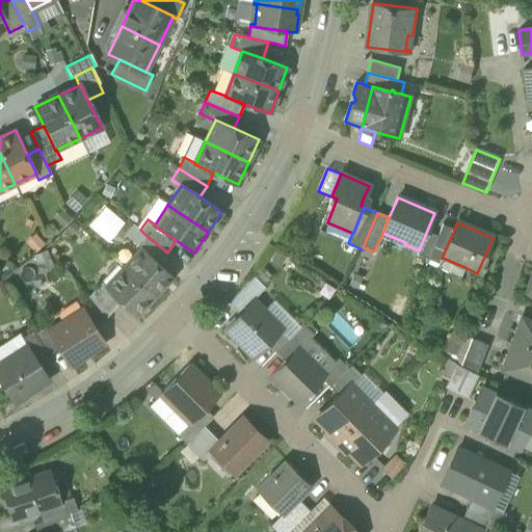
[(443,225),(437,237),(428,260),(440,265),(443,258),(442,258),(454,230),(443,225)]
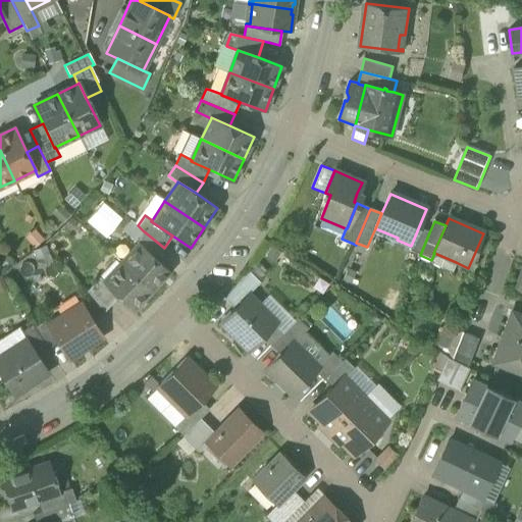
[(374,230),(397,240),(398,238),(375,228),(374,230)]
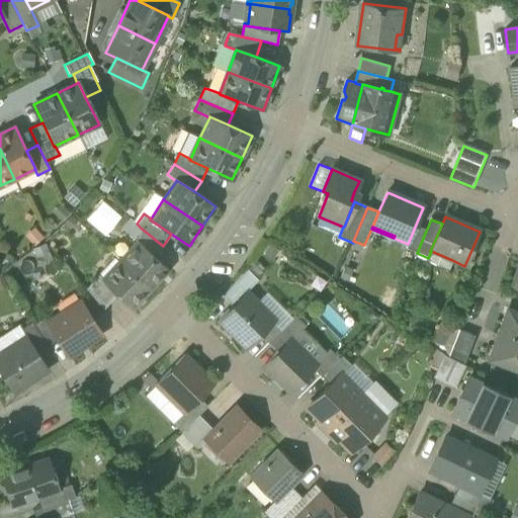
[(406,249),(417,253),(426,231),(415,227),(408,244),(406,249)]
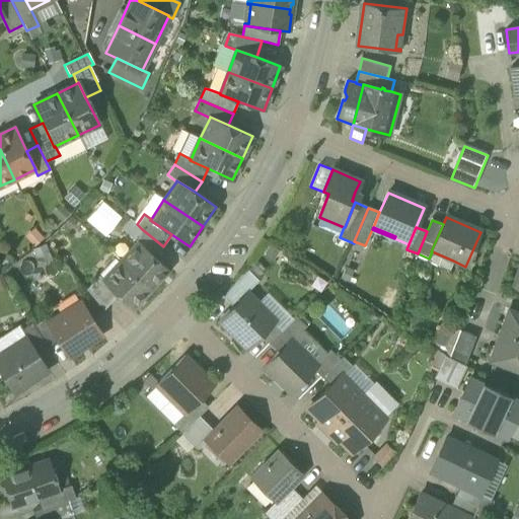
[(154,256),(163,246),(142,229),(133,239),(138,243),(139,242),(154,256)]
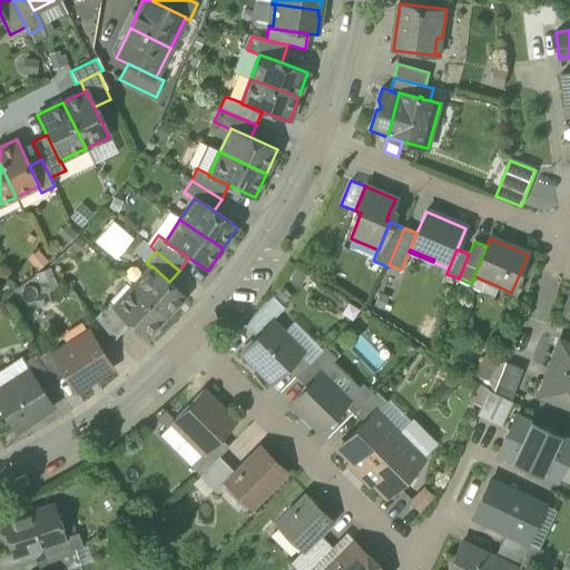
[(151,267),(133,287),(165,317),(185,296),(169,282),(153,266),(151,267)]
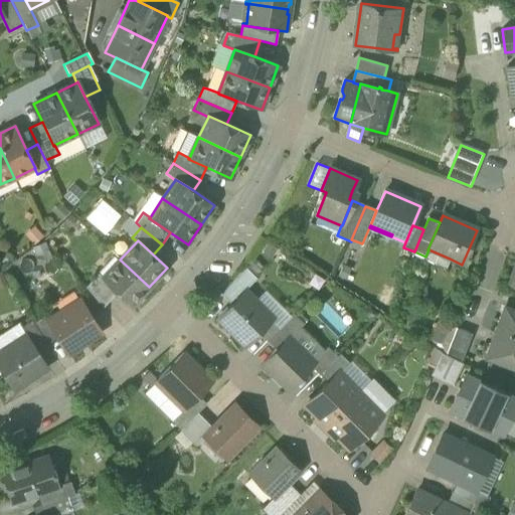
[(428,249),(425,256),(424,260),(446,269),(450,259),(428,249)]
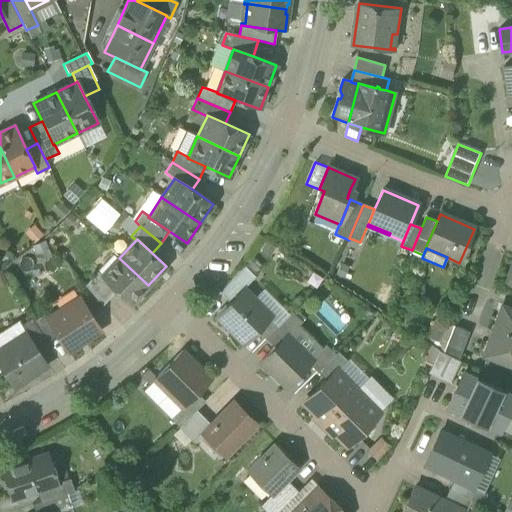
[(130,305),(148,285),(119,258),(102,276),(101,277),(116,291),(130,305)]
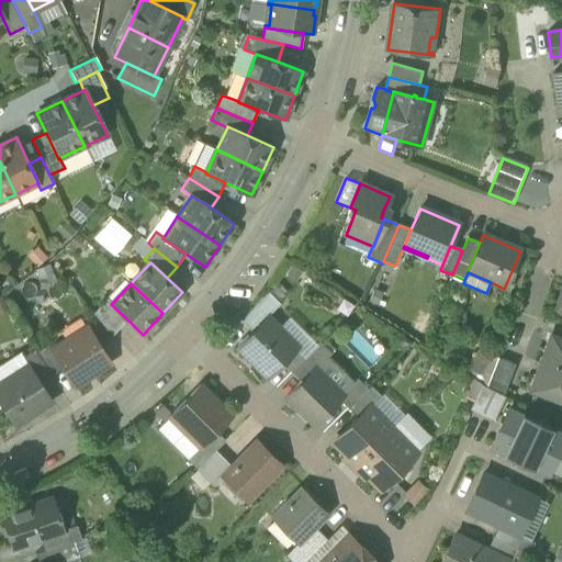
[(243,323),(251,333),(267,317),(280,304),(268,293),(243,323)]
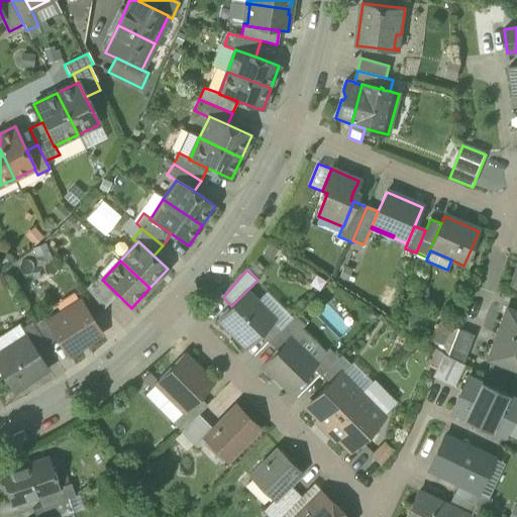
[(86,289),(104,309),(117,294),(102,280),(103,279),(99,275),(86,289)]
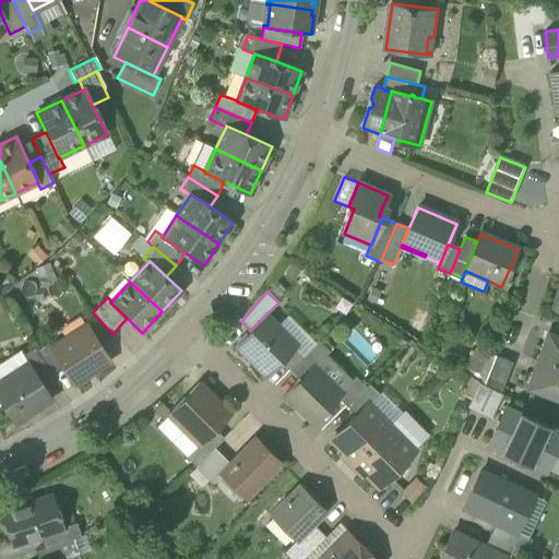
[(236,346),(265,376),(281,360),(294,347),(275,329),(277,328),(265,316),(250,331),(236,346)]
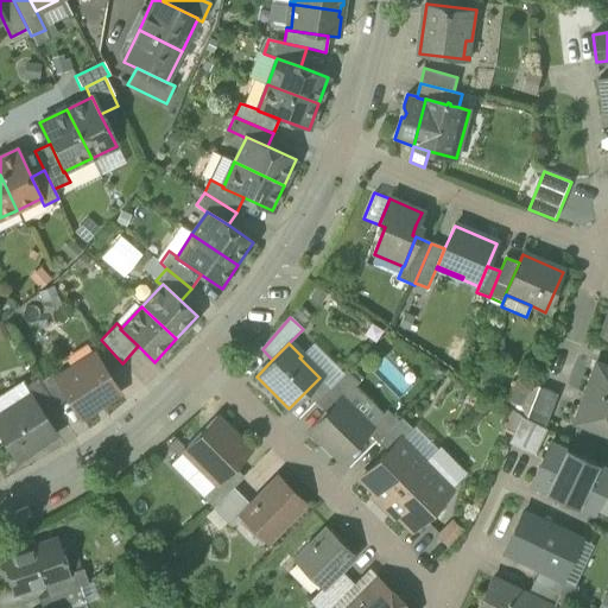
[(299,358),(320,378),(330,388),(344,373),(314,343),(302,356),(299,358)]
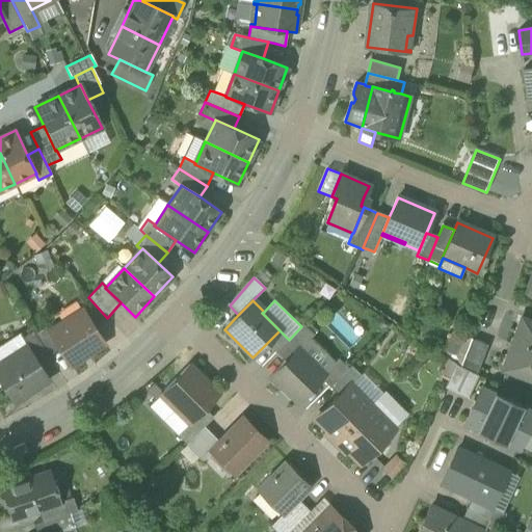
[(59,348),(70,366),(104,344),(84,312),(62,325),(61,323),(48,331),(59,348)]
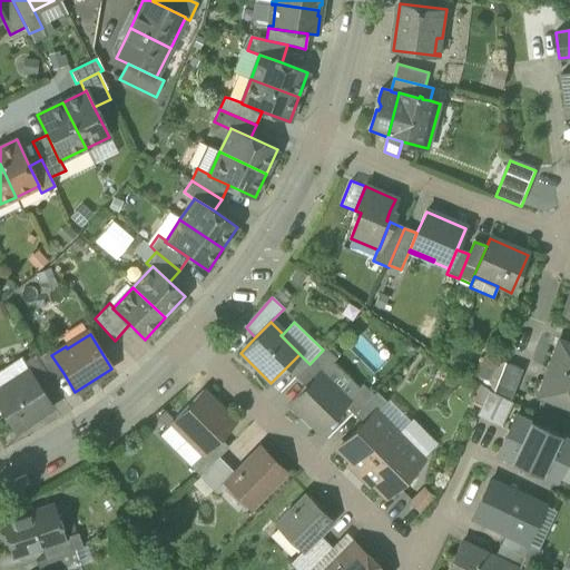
[(538,397),(569,409),(569,345),(559,342),(538,397)]
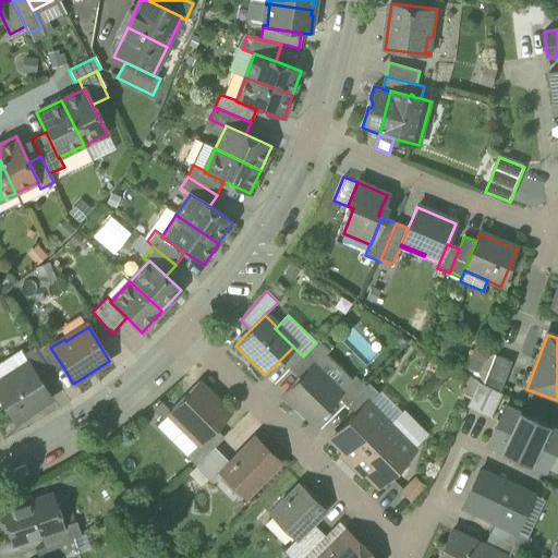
[(290,370),(299,378),(311,366),(313,367),(326,353),(328,351),(318,341),(316,342),(303,356),(290,370)]
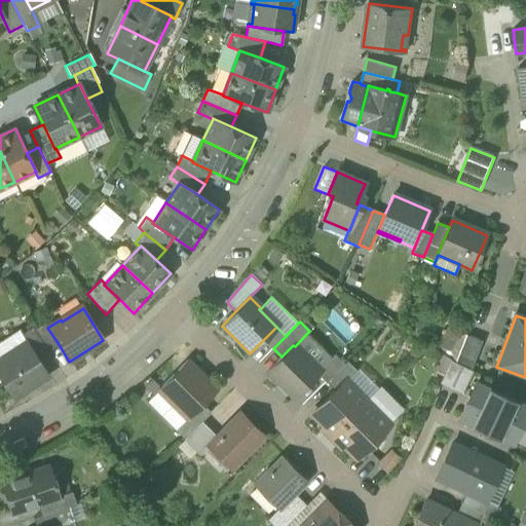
[(35,331),(48,351),(59,344),(47,328),(45,324),(35,331)]
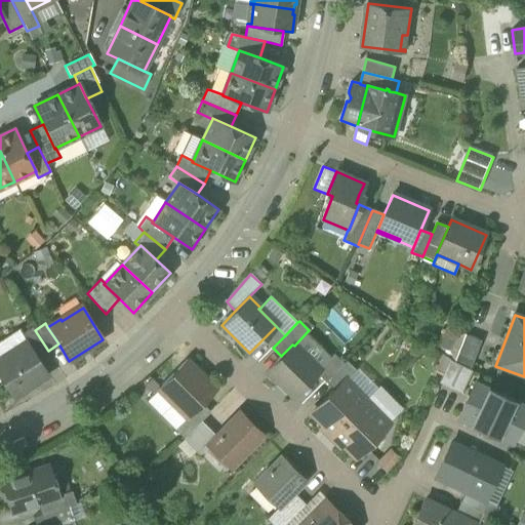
[(264,338),(273,348),(285,335),(276,326),(264,338)]
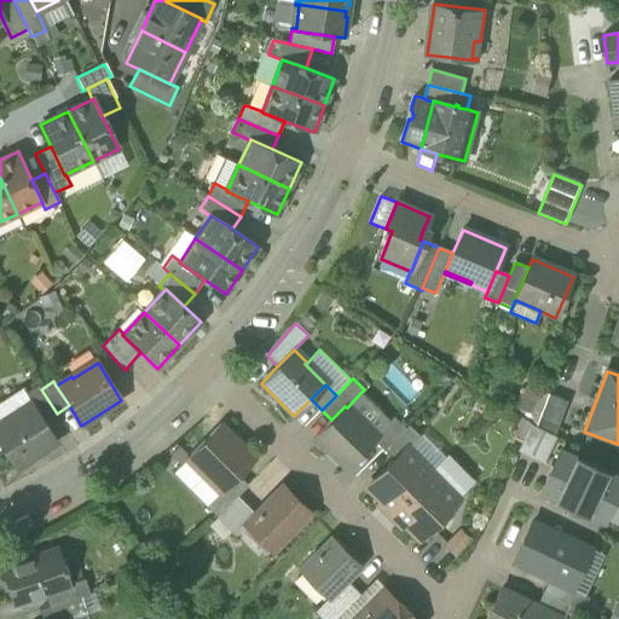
[(33,404),(44,422),(56,414),(38,386),(24,394),(32,405),(33,404)]
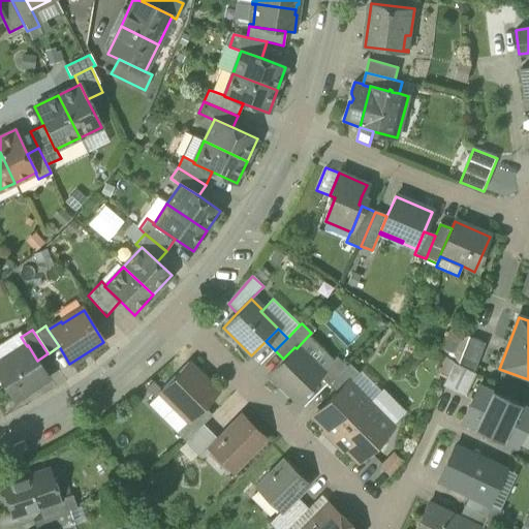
[(297,348),(321,373),(334,360),(309,335),(297,348)]
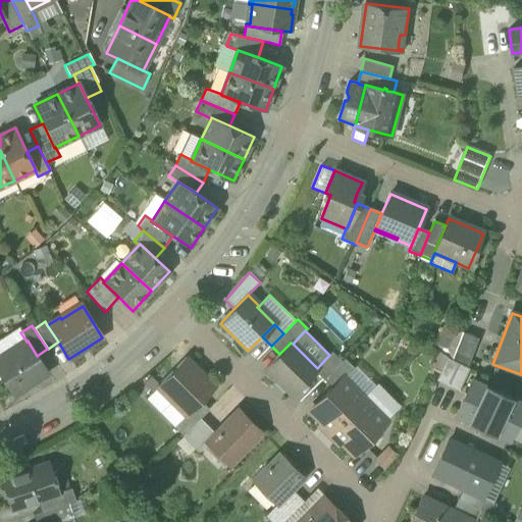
[(455,336),(442,330),(435,345),(448,351),(455,336)]
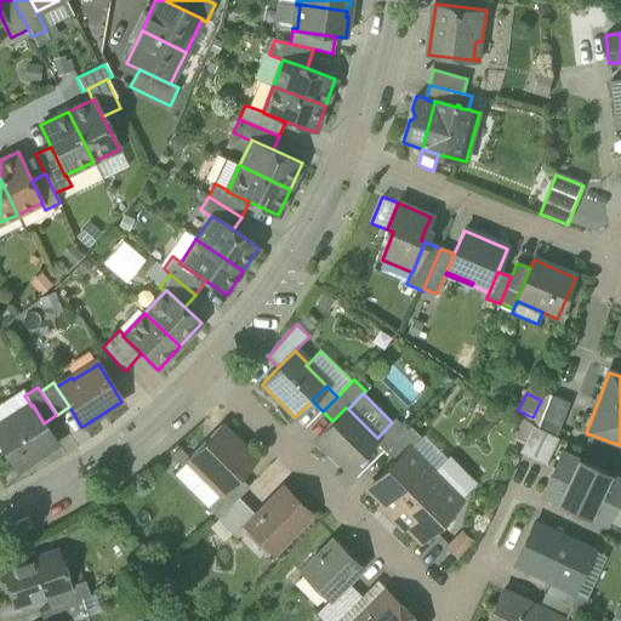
[(551,396),(537,428),(556,437),(569,404),(551,396)]
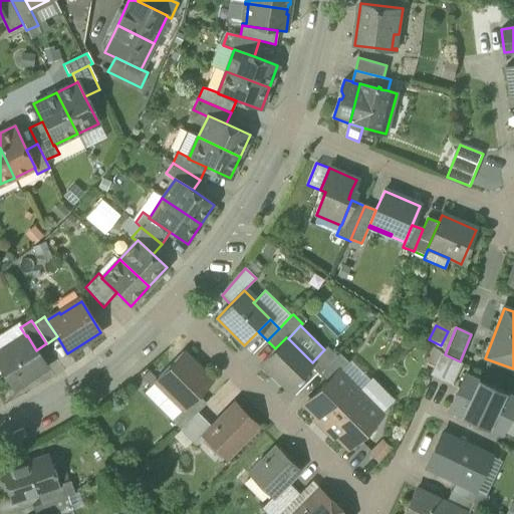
[(0,349),(0,367),(13,390),(47,367),(36,350),(27,335),(26,336),(7,348),(5,346),(0,349)]
